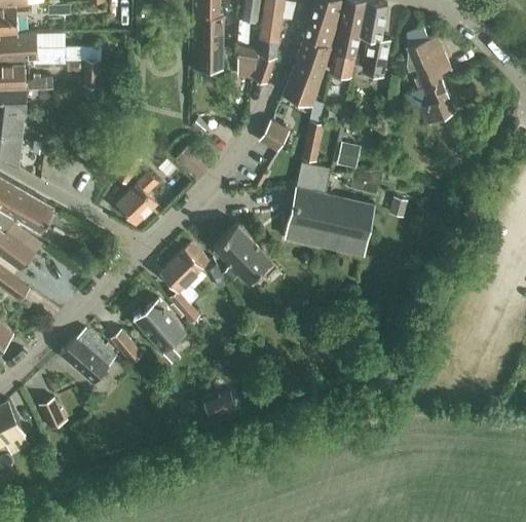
[(219,0),(192,0),(193,69),(223,69),(223,16),(220,16),(219,0)]
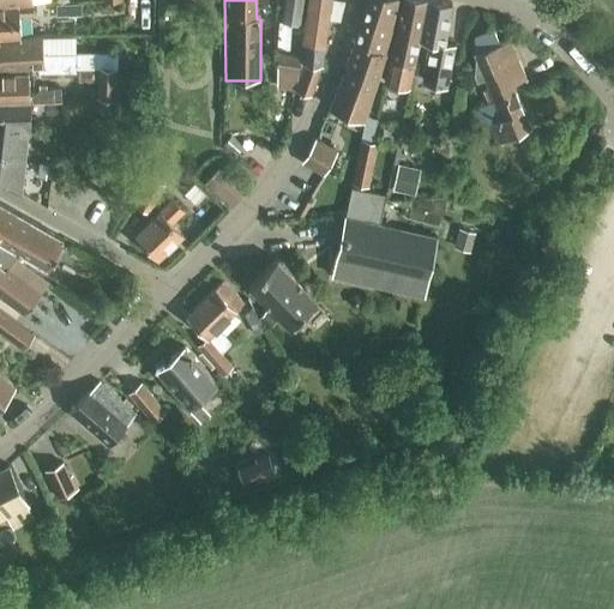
[(290,23),(301,24),(304,18),(305,0),(282,0),(280,24),(277,50),(289,50),(290,23)]
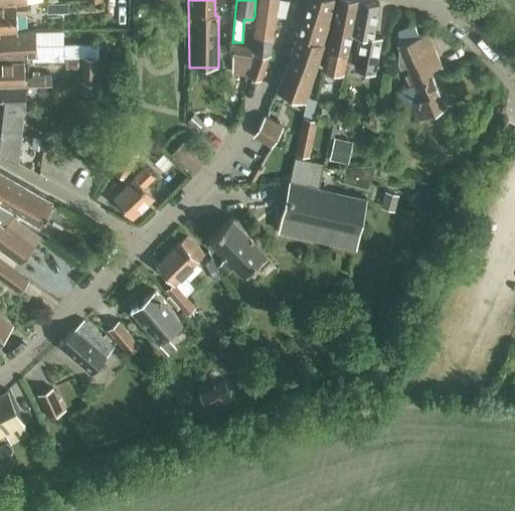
[(249,62),(247,74),(247,76),(260,82),(268,64),(270,56),(276,17),(285,19),(289,2),(278,1),(278,0),(260,0),(253,54),(251,53),(249,62)]
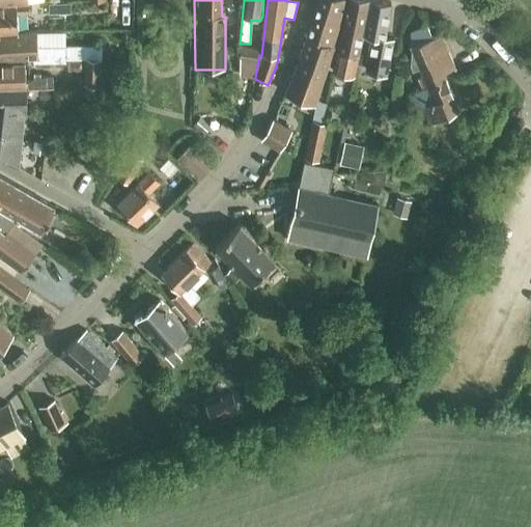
[(319,0),(285,94),(316,107),(332,58),(331,58),(340,27),(339,27),(348,0),(319,0)]
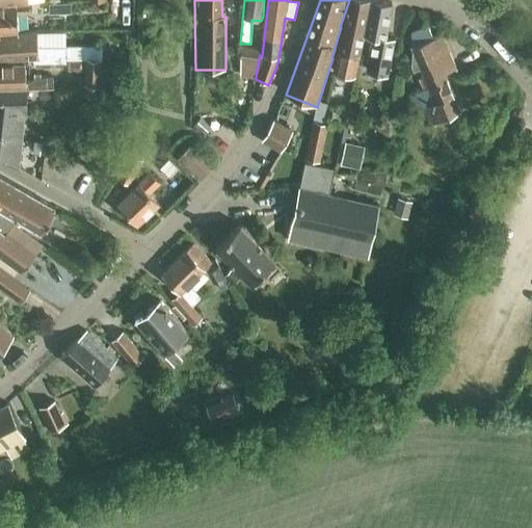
[(364,37),(370,2),(360,0),(350,0),(335,73),(356,77),(366,37),(364,37)]
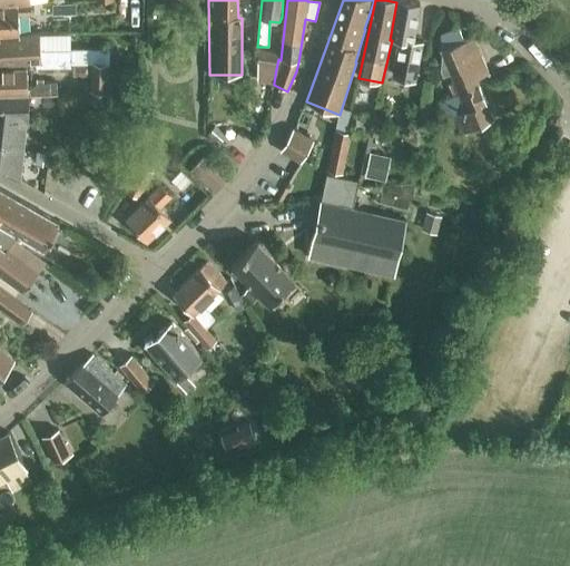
[(390,40),(392,40),(401,42),(394,78),(418,83),(423,45),(414,42),(420,7),(396,2),(390,40)]
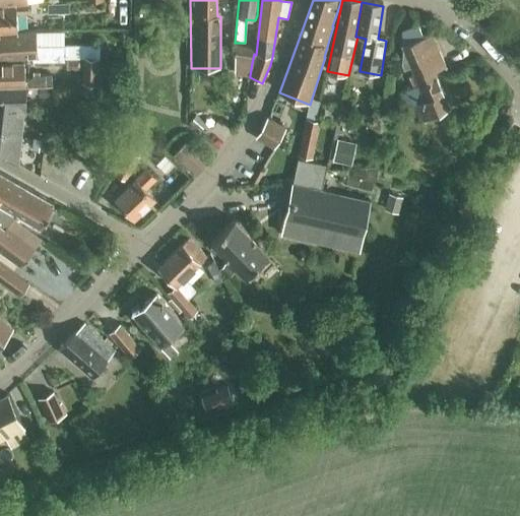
[(0,36),(18,36),(18,17),(33,16),(31,7),(0,7),(0,36)]
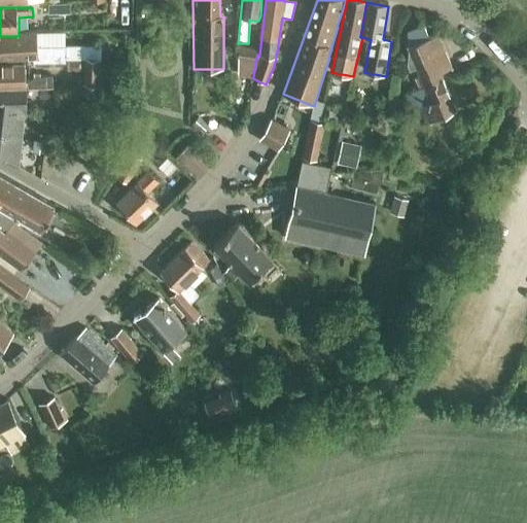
[(437,36),(429,39),(424,28),(408,34),(408,47),(409,50),(408,67),(411,73),(417,70),(420,78),(416,80),(420,91),(406,97),(412,113),(420,110),(426,125),(456,112),(441,74),(451,70),(437,36)]
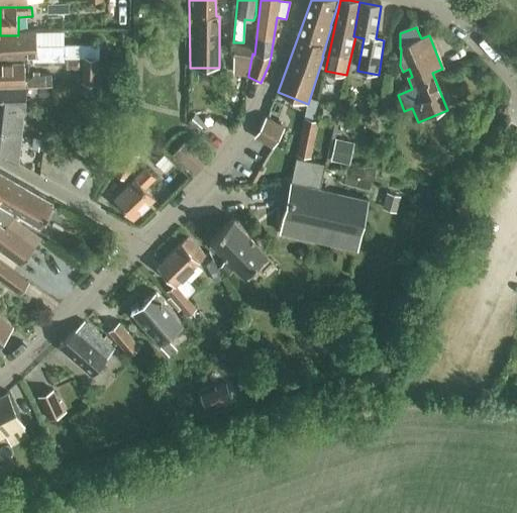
[(82,60),(98,59),(99,45),(64,46),(63,34),(18,35),(0,35),(0,60),(25,61),(33,60),(34,65),(65,64),(65,60),(82,60)]
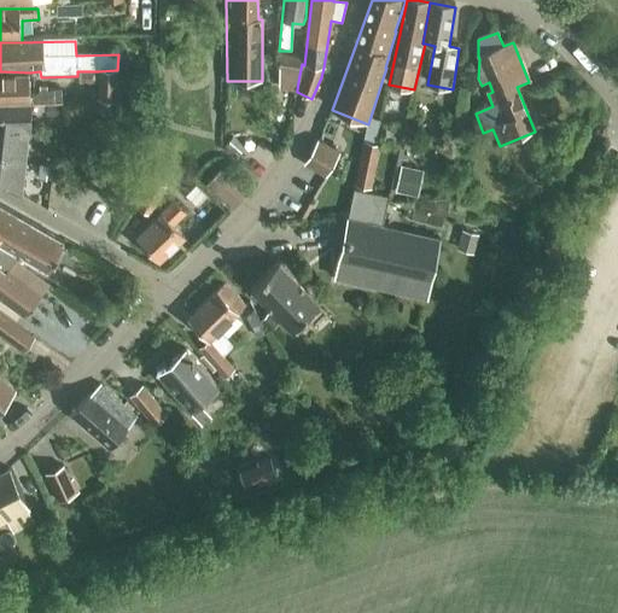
[(299,75),(302,64),(303,60),(280,56),(279,71),(299,75)]
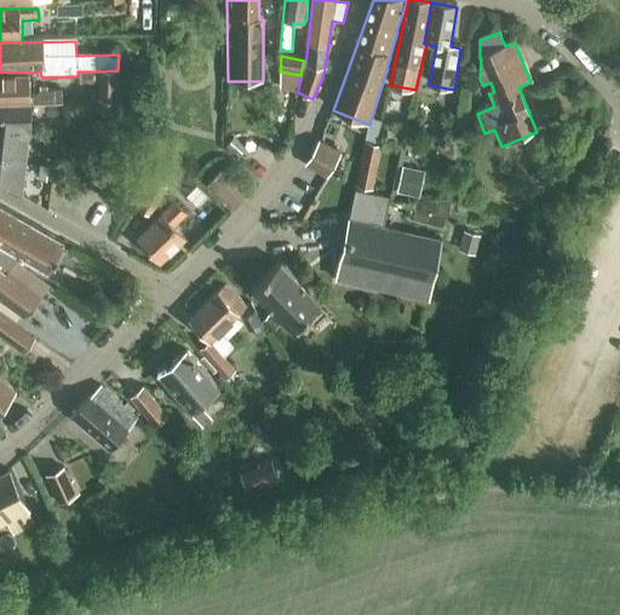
[(118,70),(98,72),(97,102),(118,102),(118,70)]
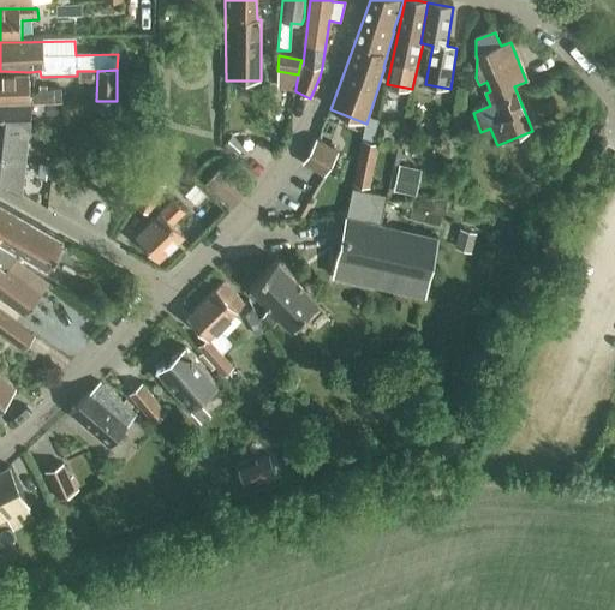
[(0,103),(31,102),(52,101),(60,101),(61,91),(53,91),(53,89),(39,89),(35,95),(31,95),(30,72),(0,71),(0,103)]
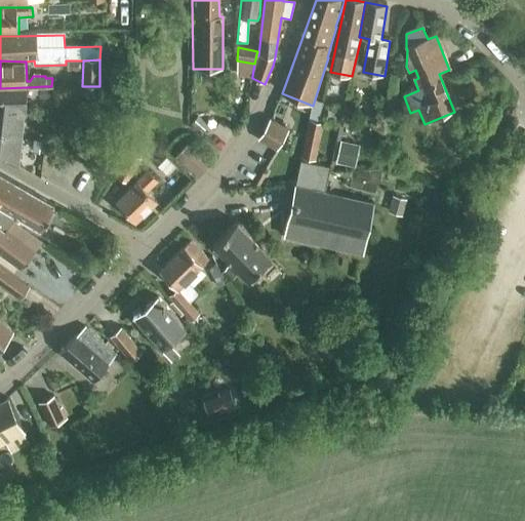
[(252,76),(254,64),(237,61),(236,73),(252,76)]
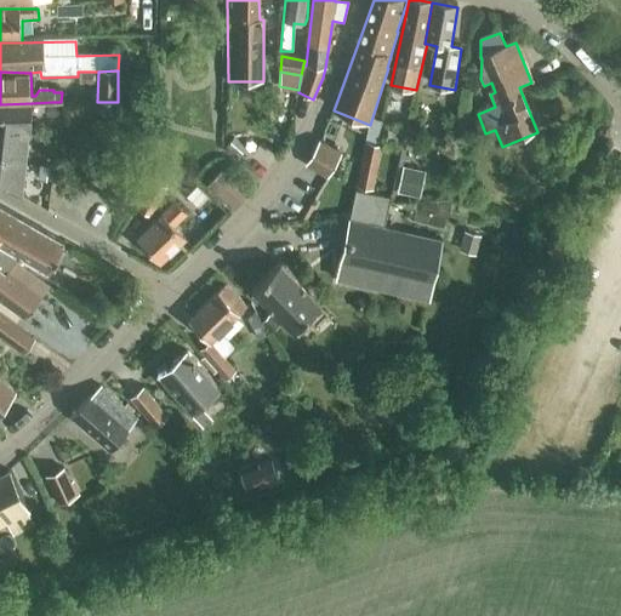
[(0,130),(29,135),(33,136),(32,103),(0,104),(0,130)]
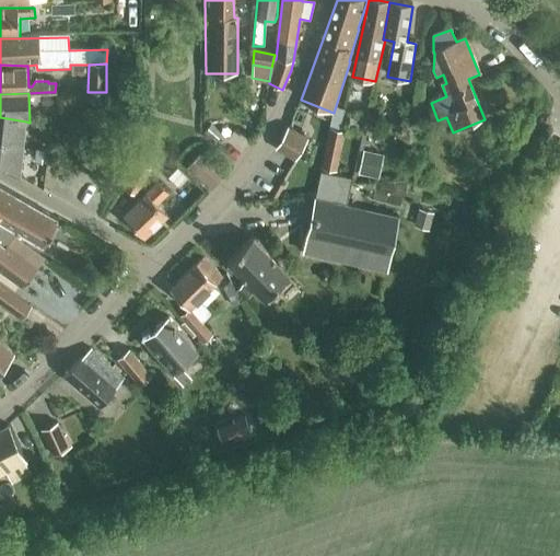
[(0,141),(24,145),(26,122),(0,117),(0,141)]
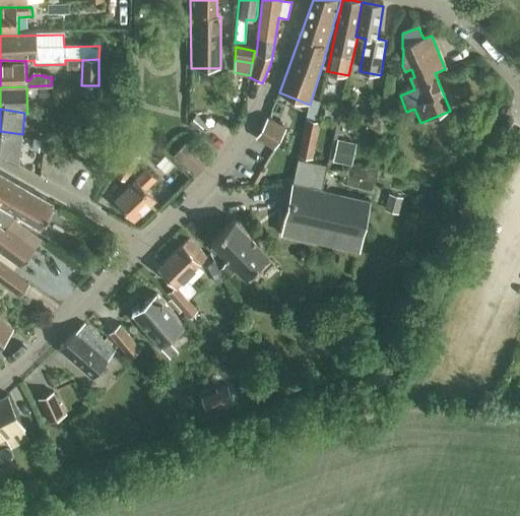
[(298,157),(313,160),(320,123),(306,120),(298,157)]
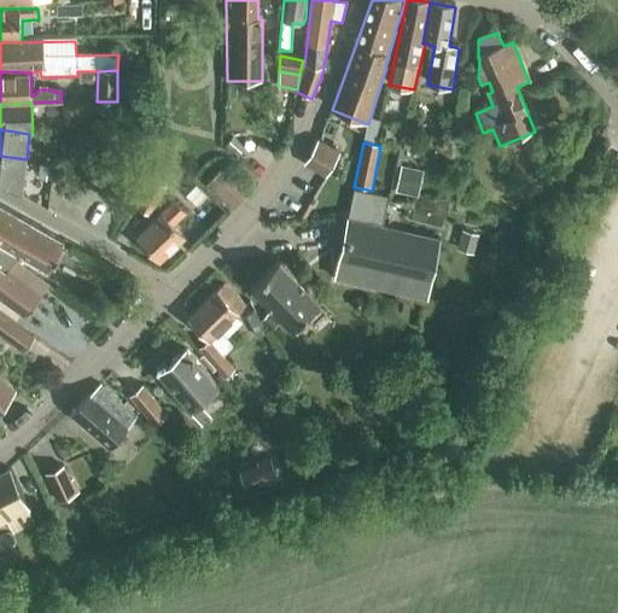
[(310,170),(325,179),(339,153),(324,145),(310,170)]
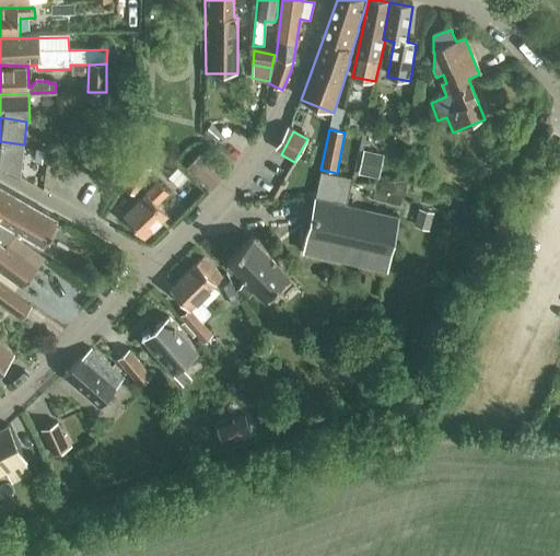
[(0,170),(20,181),(24,145),(0,141),(0,170)]
